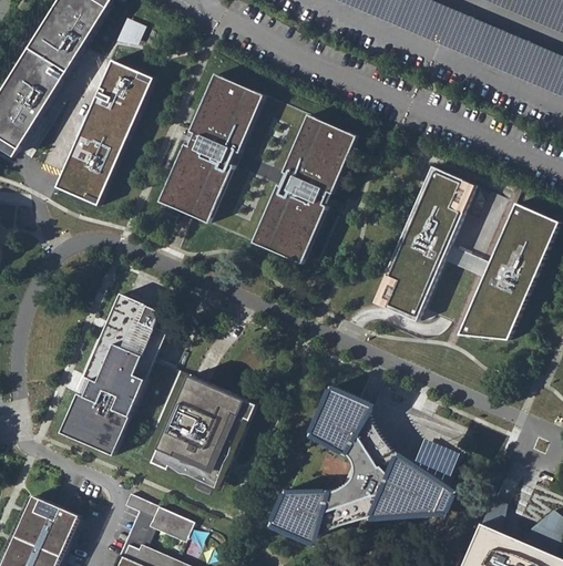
[(58,0),(0,94),(0,140),(19,152),(110,4),(103,0),(58,0)]
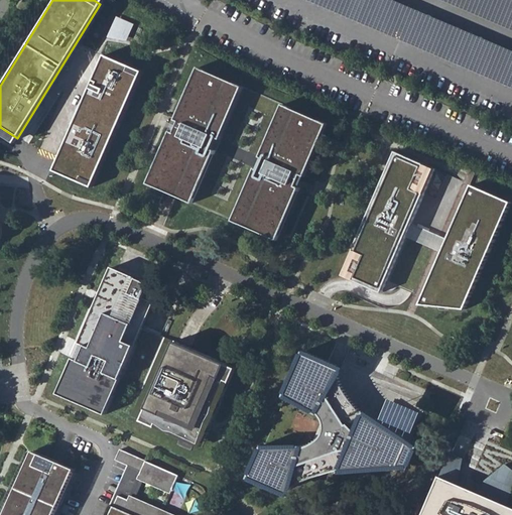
[(511,49),(393,0),(304,0),(511,88),(511,49)]
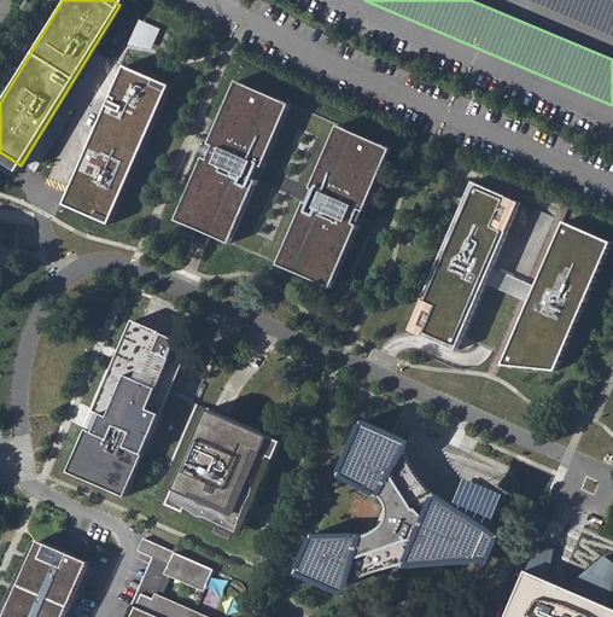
[(526,0),(612,36),(612,0),(526,0)]
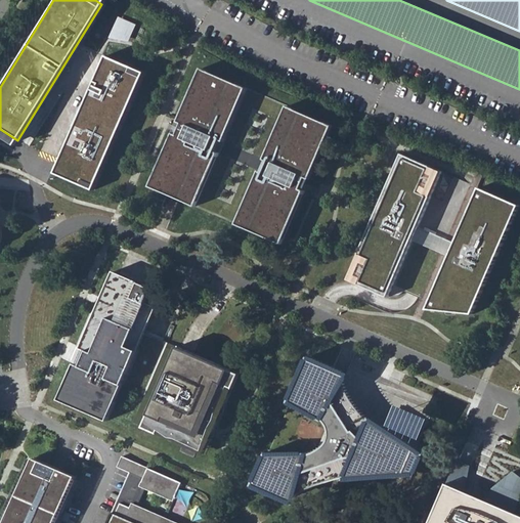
[(128,40),(133,20),(114,15),(109,35),(128,40)]
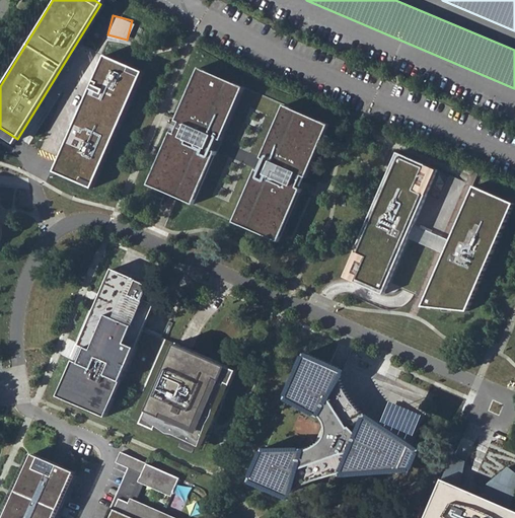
[(101,52),(50,168),(89,187),(141,70),(101,52)]
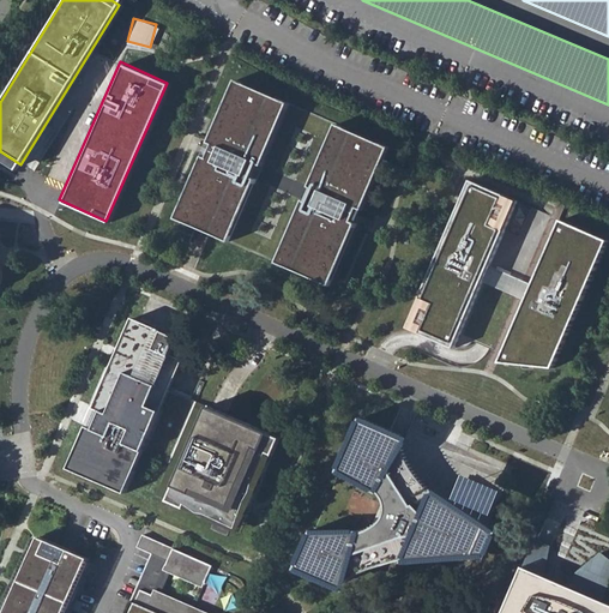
[(285,103),(227,78),(202,139),(207,143),(200,158),(194,156),(167,218),(193,230),(224,244),(252,180),(247,179),(251,170),(254,163),(258,166),(285,103)]
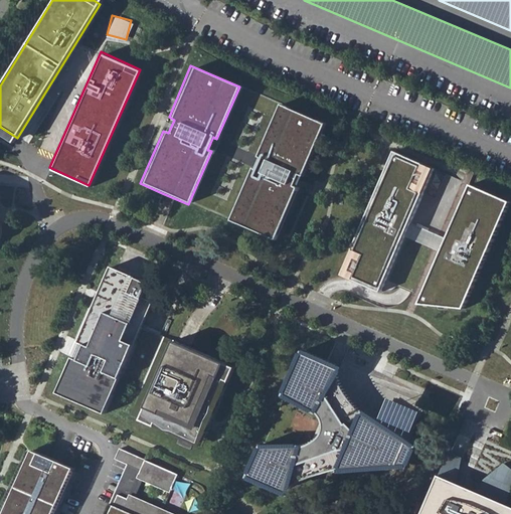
[(318,123),(274,104),(251,156),(254,157),(252,162),(250,167),(247,165),(224,220),(271,239),(292,186),(288,185),(290,178),(292,173),(296,175),(318,123)]
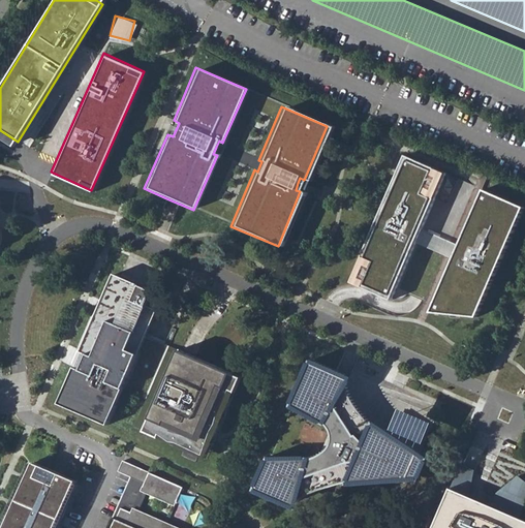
[(389,298),(417,235),(443,173),(402,155),(347,281),(388,299),(389,298)]
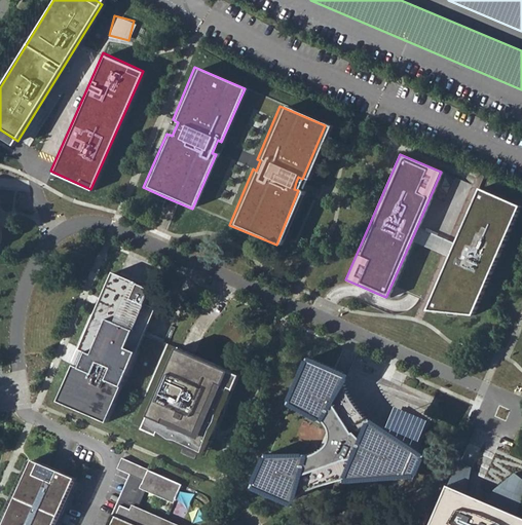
[(518,205),(478,188),(451,251),(424,310),(471,313),(518,205)]
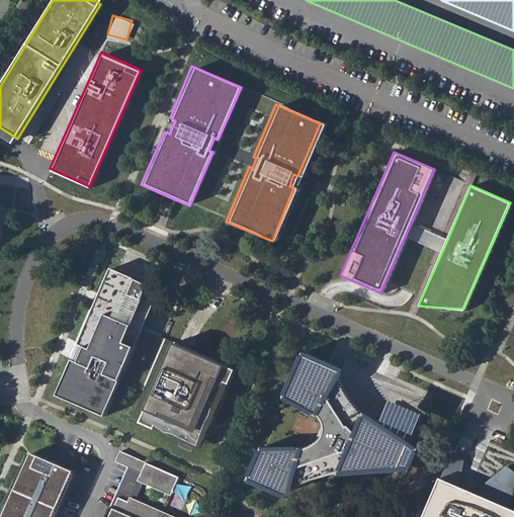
[(116,379),(139,389),(161,338),(149,332),(140,329),(131,325),(142,298),(148,283),(130,275),(127,279),(124,278),(120,276),(122,272),(110,267),(76,342),(83,345),(80,353),(76,361),(70,358),(55,395),(102,415),(116,379)]
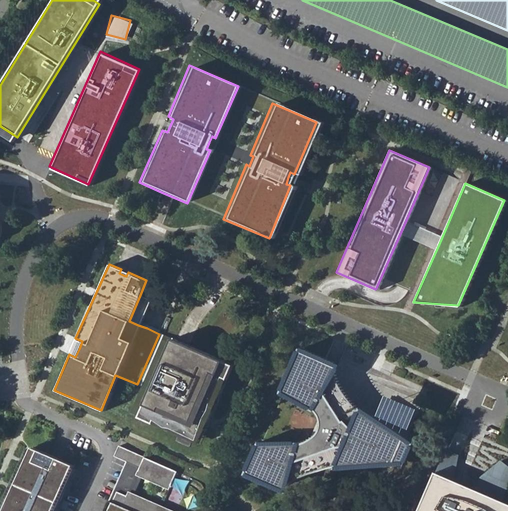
[(129,321),(138,325),(149,299),(140,295),(129,321)]
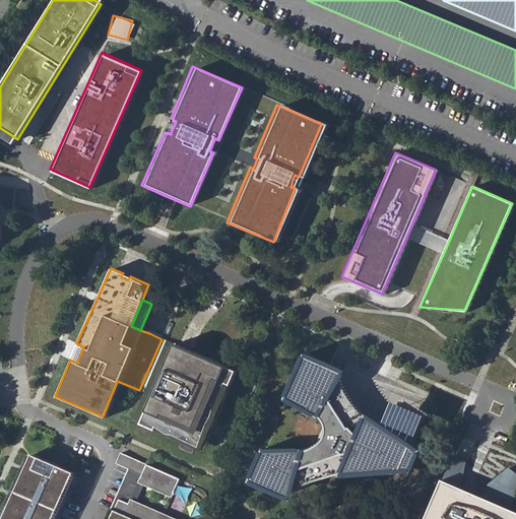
[(172,343),(162,339),(139,390),(127,418),(152,430),(153,427),(195,444),(215,395),(222,398),(235,369),(173,342),(172,343)]
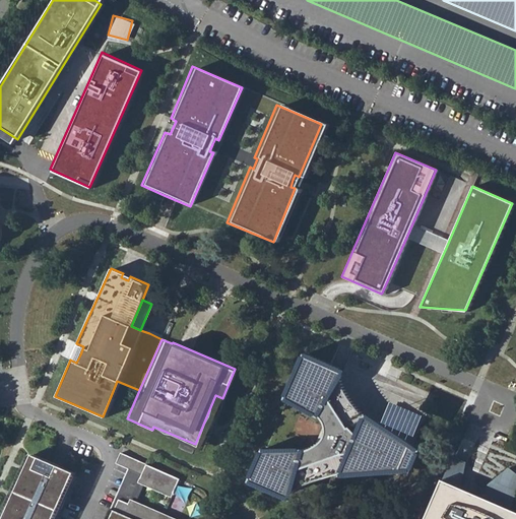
[(83,346),(76,343),(70,360),(76,363),(80,354),(83,346)]
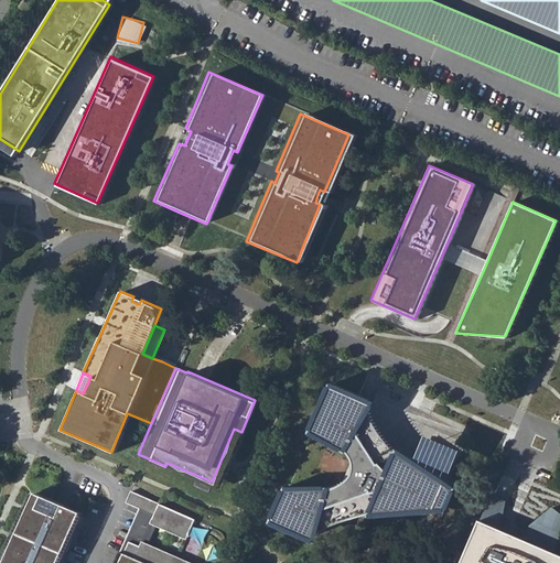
[(283,487),(268,521),(305,536),(326,526),(350,517),(367,512),(387,509),(410,507),(433,508),(444,485),(430,479),(417,472),(405,463),(395,454),(385,443),(374,423),(368,410),(366,400),(329,385),(308,431),(318,433),(329,439),(343,450),(347,454),(351,459),(351,469),(347,477),(344,483),(335,489),(303,490),(283,487)]
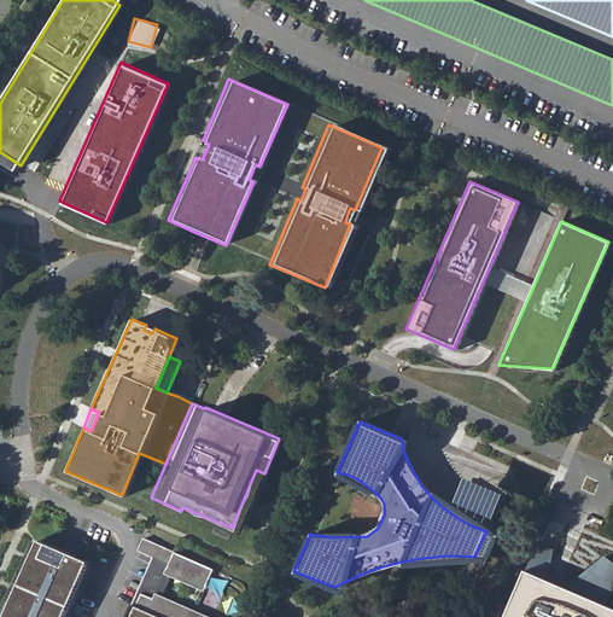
[(237,535),(264,473),(256,470),(232,528),(182,507),(181,511),(237,535)]
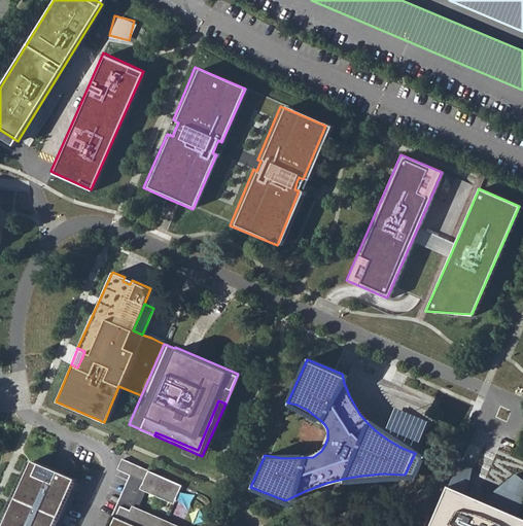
[(178,485),(121,458),(116,470),(126,475),(140,481),(139,483),(144,486),(173,499),(178,485)]
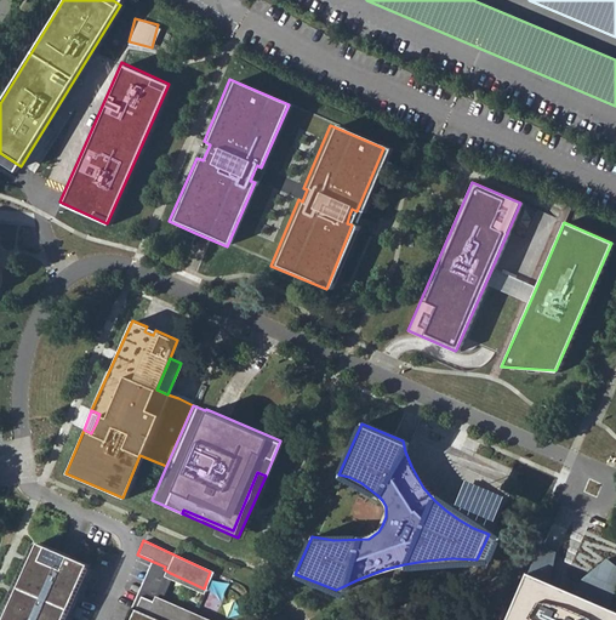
[(60,619),(85,564),(35,542),(0,619),(60,619)]
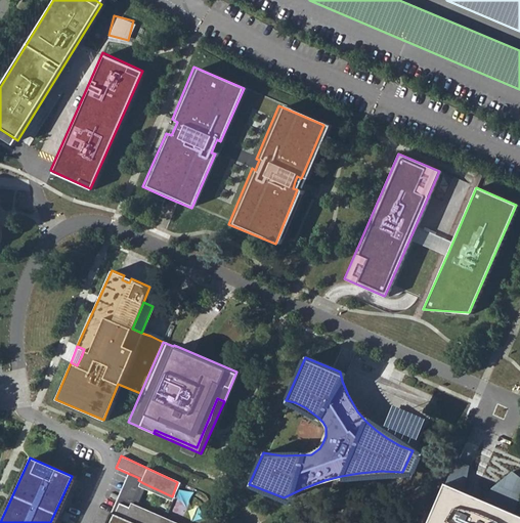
[(139,478),(125,472),(102,522),(106,522),(117,503),(131,509),(143,483),(138,480),(139,478)]
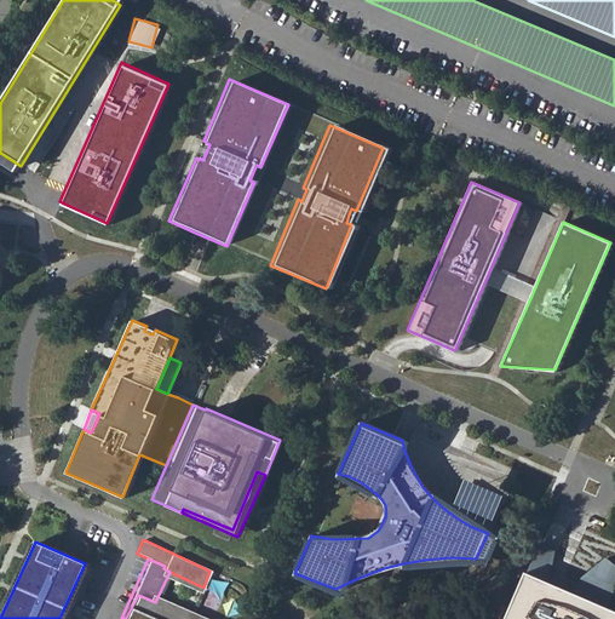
[(126,618),(195,618),(189,617),(191,612),(184,608),(182,613),(155,602),(138,595),(126,618)]
